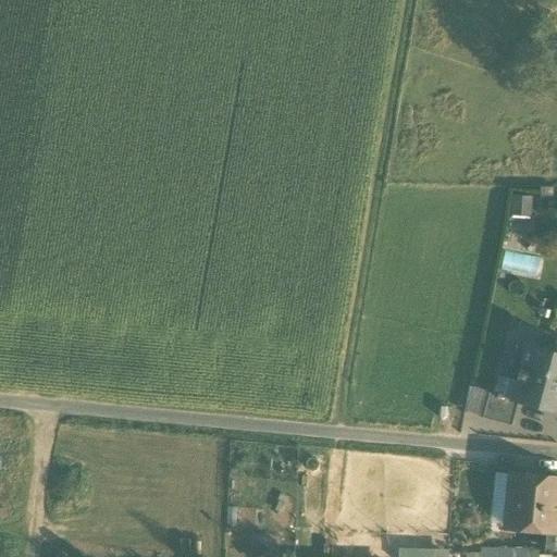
[(505,251),(502,269),(537,275),(541,258),(505,251)]
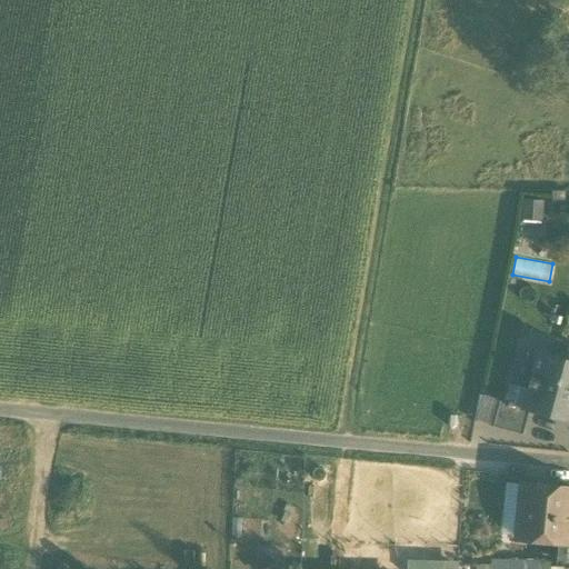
[(530,410),(560,419),(562,411),(568,412),(568,361),(539,353),(529,389),(523,407),(523,409),(530,410)]
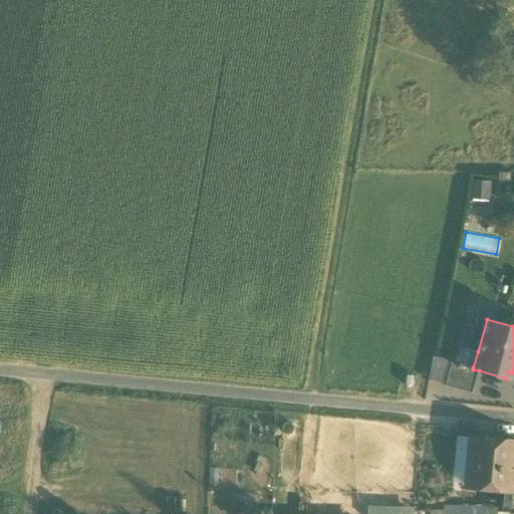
[(456,363),(473,367),(478,351),(460,346),(456,363)]
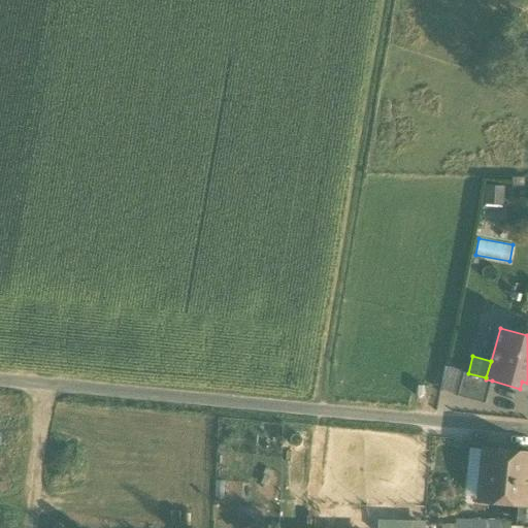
[(443,393),(458,397),(464,372),(451,368),(443,393)]
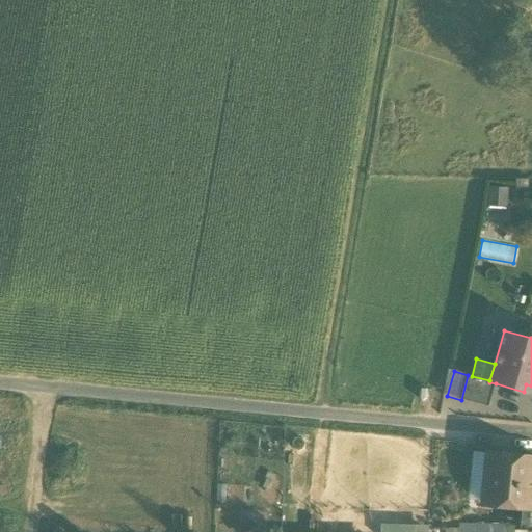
[(472,376),(468,375),(461,400),(489,407),(496,383),(489,382),(489,380),(472,376)]
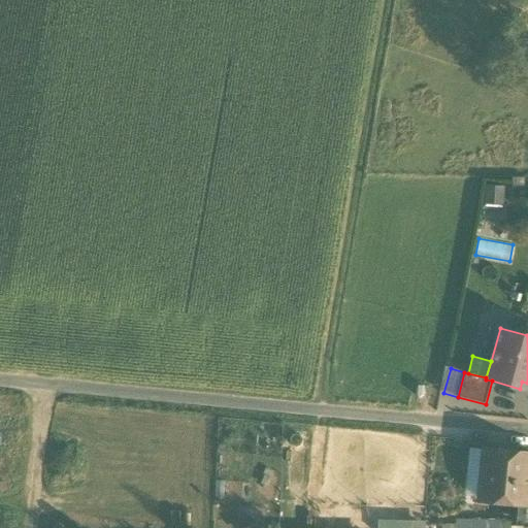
[(527,502),(527,454),(485,451),(480,498),(527,502)]
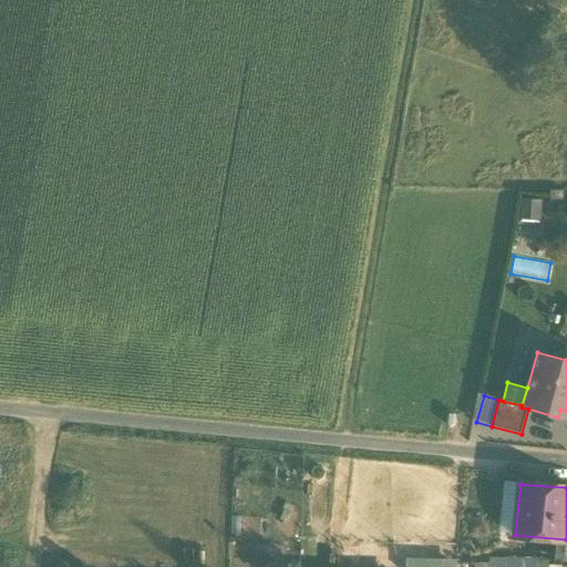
[(505,566),(548,566),(564,566),(565,553),(553,553),(490,553),(490,566),(505,566)]
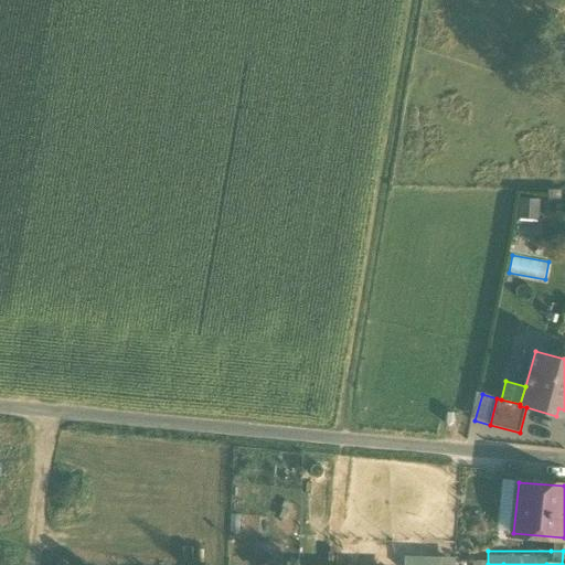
[(405,555),(404,564),(456,564),(456,556),(405,555)]
